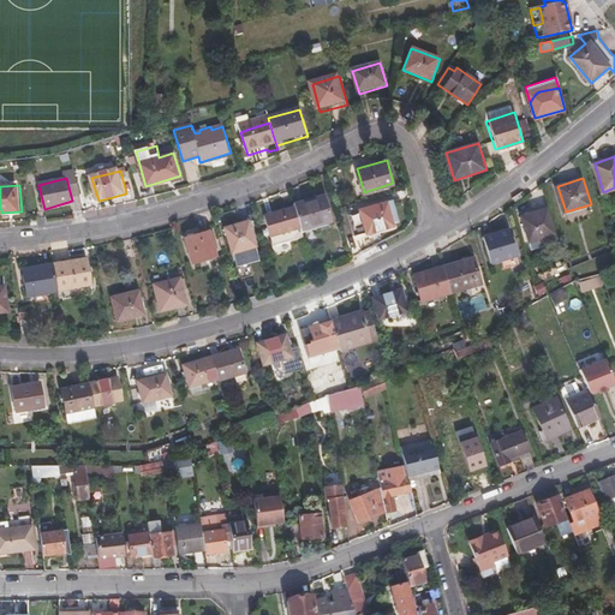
[(294,208),(302,231),(334,221),(328,202),(327,203),(324,204),(321,206),(317,204),(316,204),(312,203),(308,202),(306,201),(294,204),(294,208)]
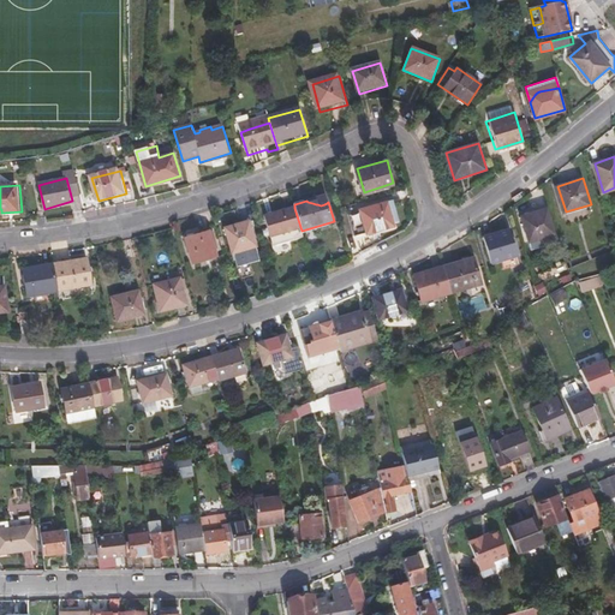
[(388,204),(394,225),(402,222),(398,203),(396,203),(392,203),(389,204),(388,204)]
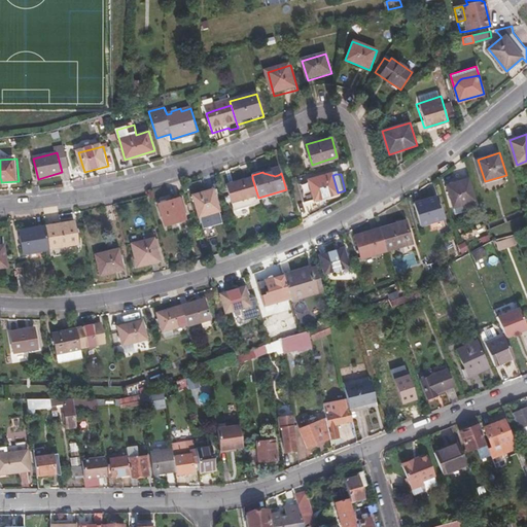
[(299,181),(305,200),(314,198),(314,199),(338,192),(332,175),(331,176),(328,177),(325,178),(323,178),(320,179),(318,179),(316,178),(314,178),(313,177),(309,178),(309,179),(299,181)]
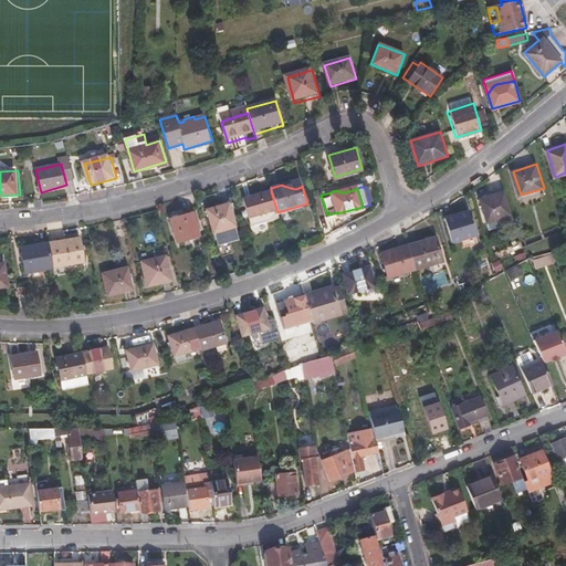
[(244,198),(253,227),(280,220),(278,212),(271,191),(244,198)]
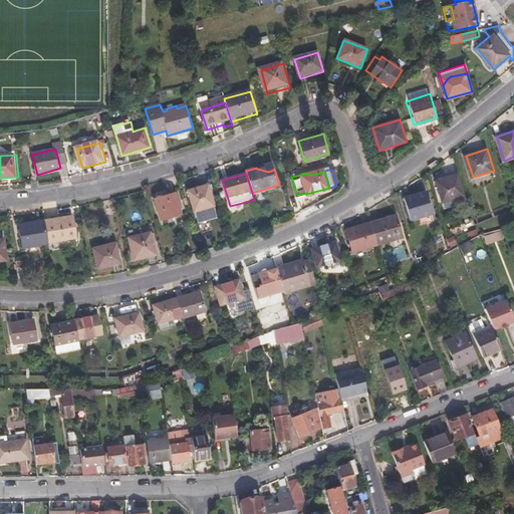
[(457,174),(435,180),(442,201),(463,194),(457,174)]
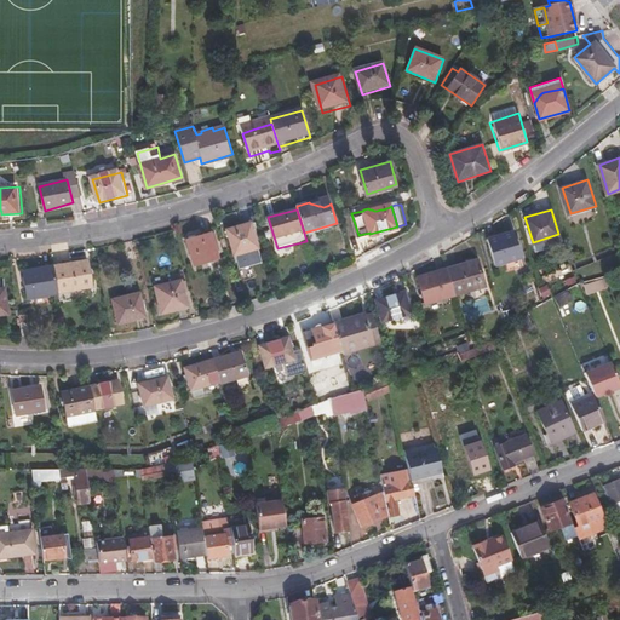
[(229,229),(236,256),(260,248),(252,222),(229,229)]
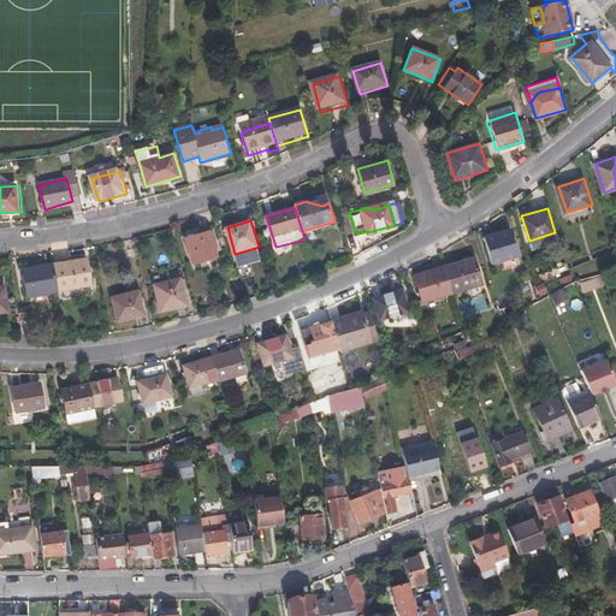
[(483,237),(492,265),(520,256),(510,229),(483,237)]
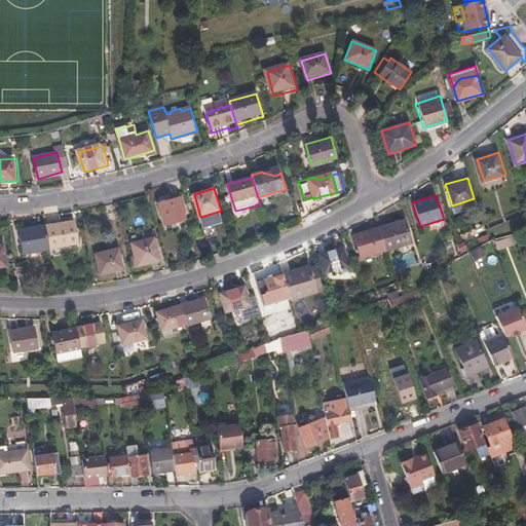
[(160,203),(168,231),(181,228),(179,222),(188,219),(182,197),(160,203)]
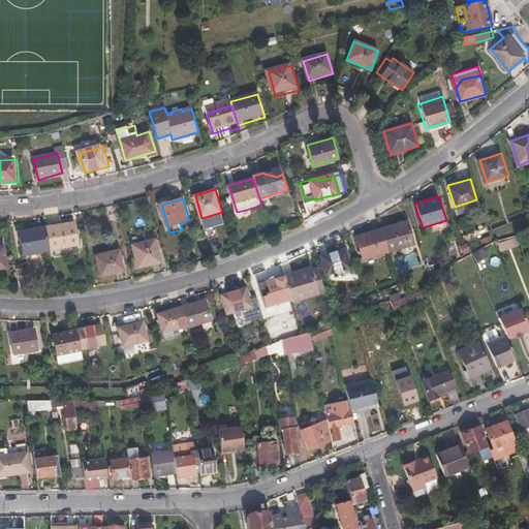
[(180,223),(182,229),(191,226),(189,220),(180,223)]
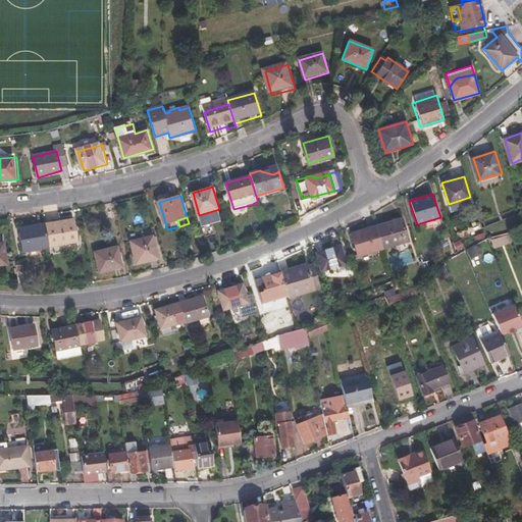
[(376,225),(382,248),(409,241),(402,218),(376,225)]
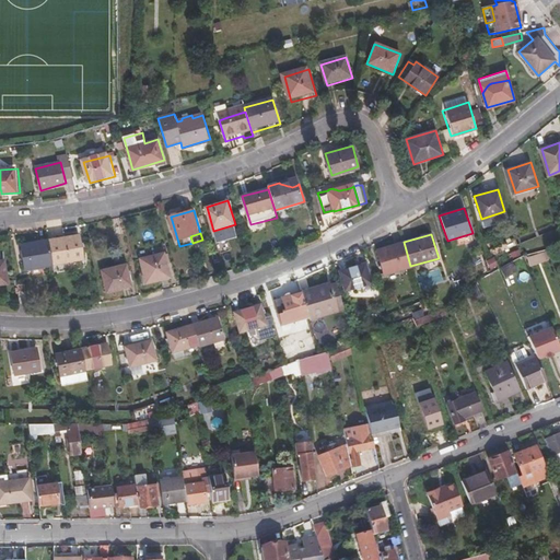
[(79,236),(49,241),(53,265),(56,264),(57,273),(85,268),(79,236)]
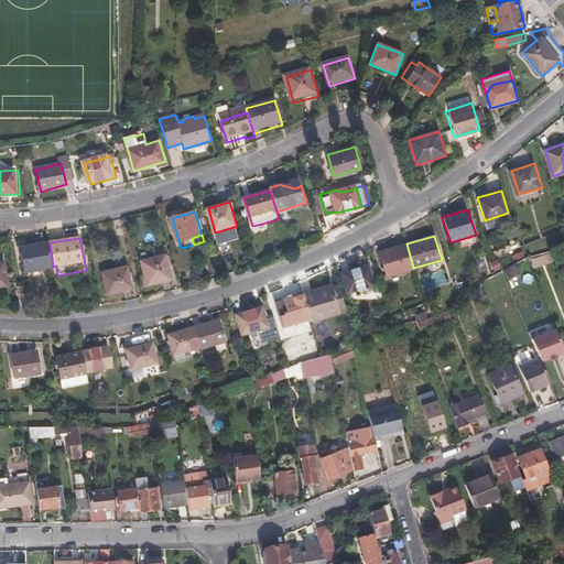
[(21,248),(25,272),(53,268),(53,267),(50,242),(49,242),(21,248)]
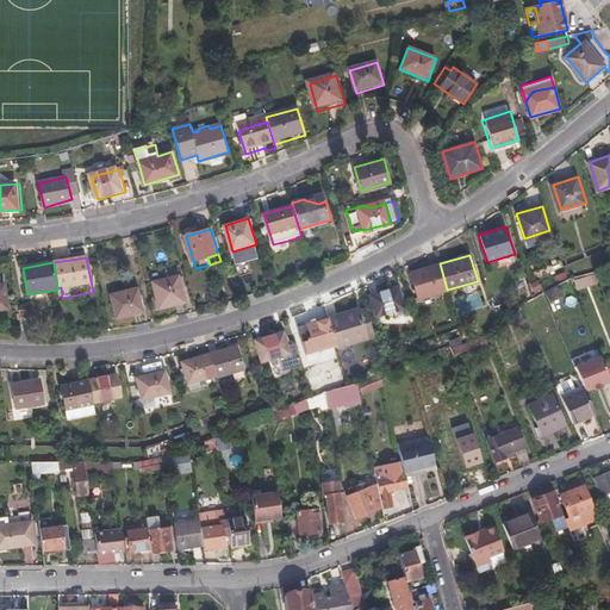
[(410,272),(417,298),(447,290),(440,263),(410,272)]
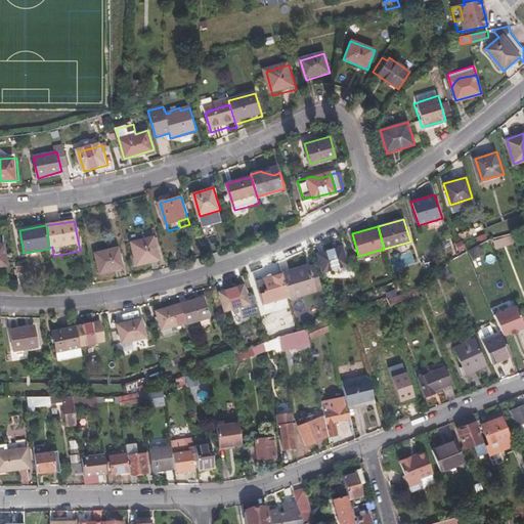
[(496,248),(513,243),(511,233),(493,238),(496,248)]
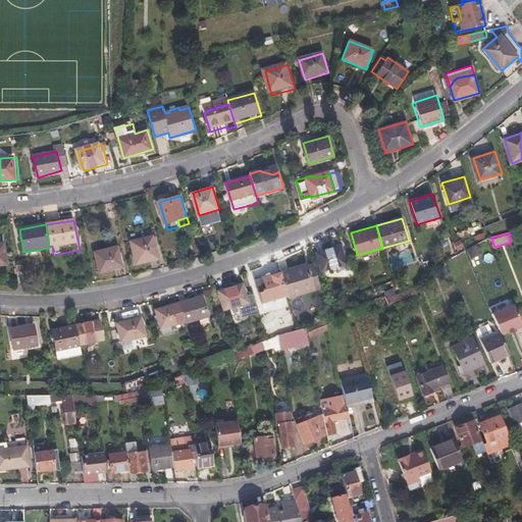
[(132,243),(137,264),(160,258),(154,237),(132,243)]
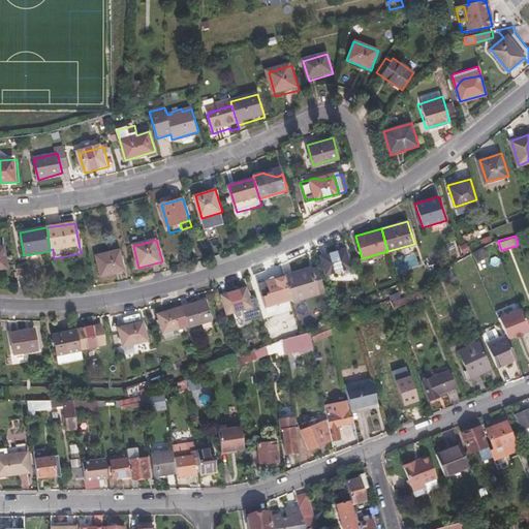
[(319,254),(325,273),(349,267),(344,247),(319,254)]
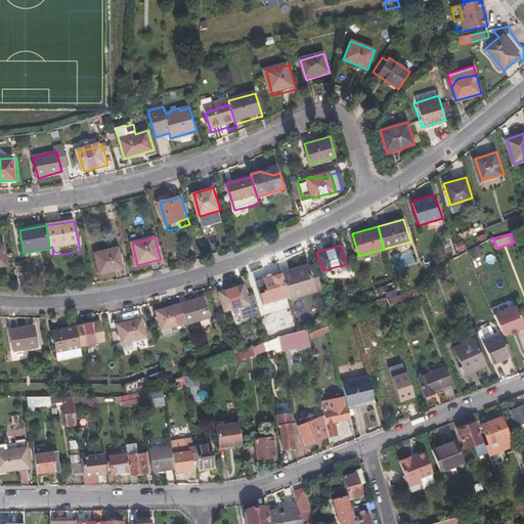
[(97,254),(102,273),(124,268),(120,249),(97,254)]
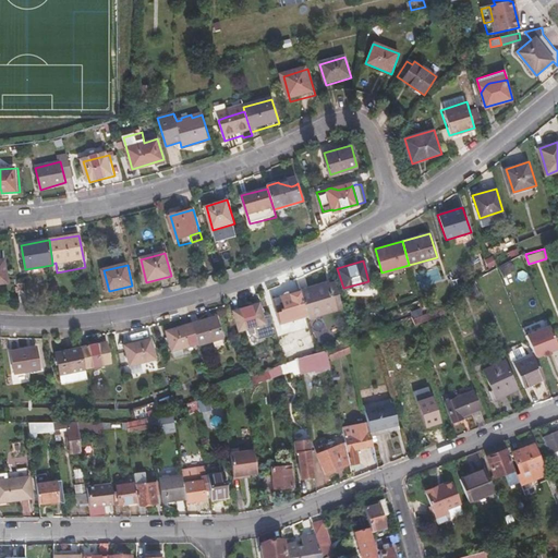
[(300,290),(304,304),(306,314),(334,305),(325,279),(299,288),(300,290)]
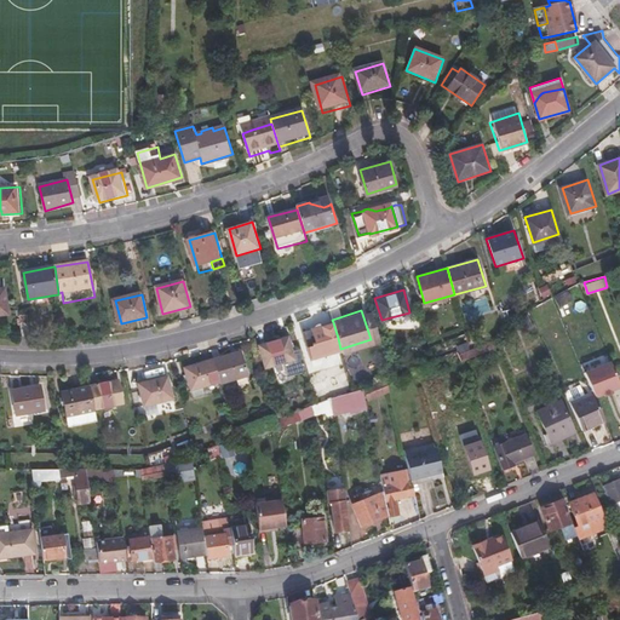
[(524,316),(530,328),(537,326),(532,314),(524,316)]
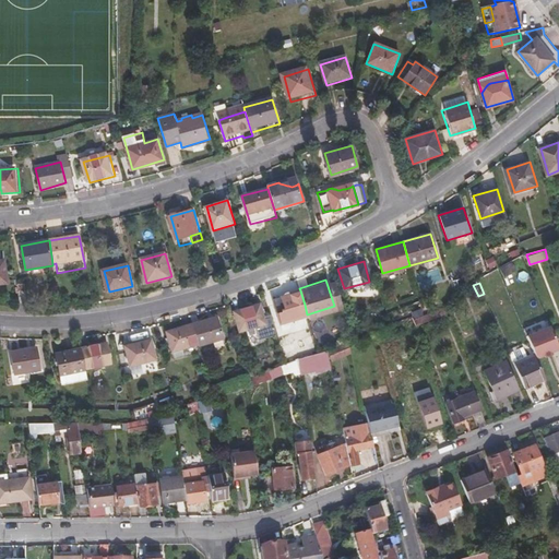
[(281,297),(284,310),(277,312),(282,323),(308,317),(307,314),(305,305),(300,290),(281,297)]
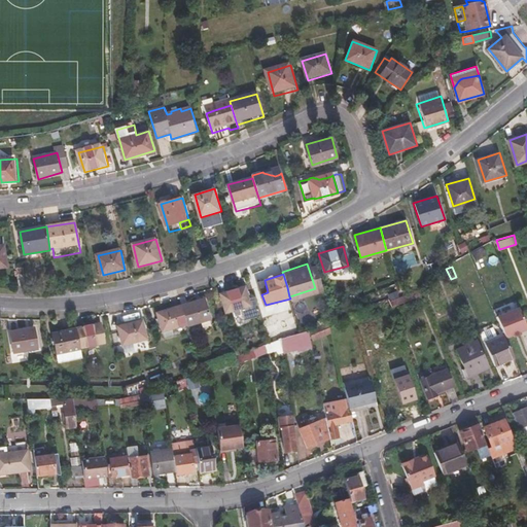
[(258,282),(261,294),(268,292),(265,280),(258,282)]
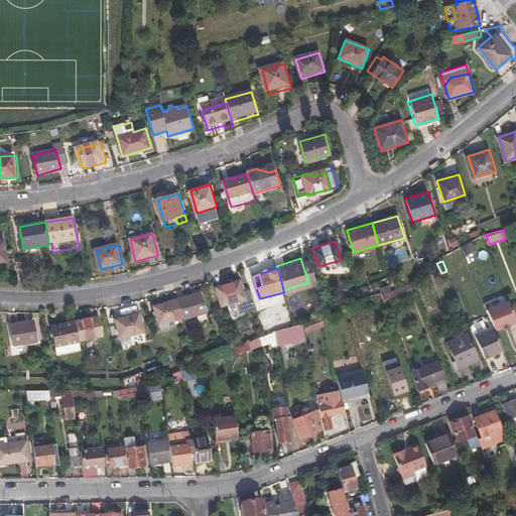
[(216,288),(221,305),(234,301),(238,313),(254,308),(249,291),(243,292),(240,281),(216,288)]
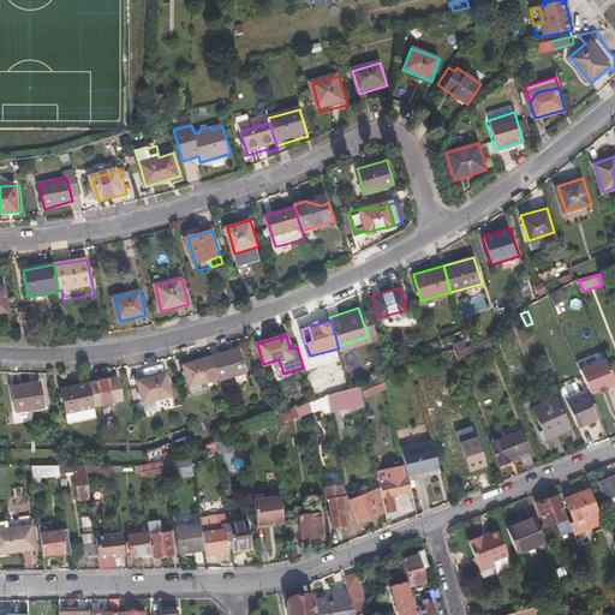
[(493,338),(459,350),(461,357),(496,345),(493,338)]
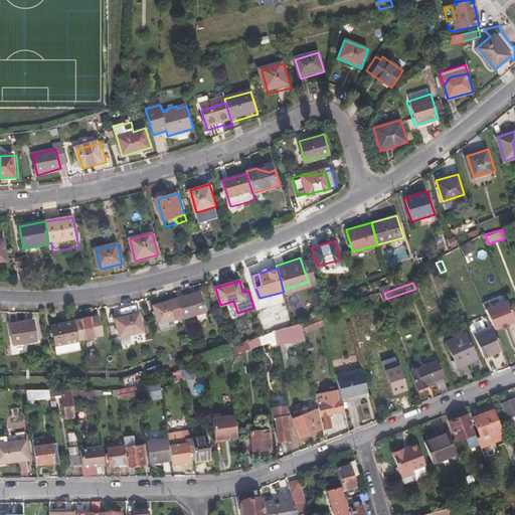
[(176,300),(182,318),(183,319),(206,312),(200,293),(176,300)]
